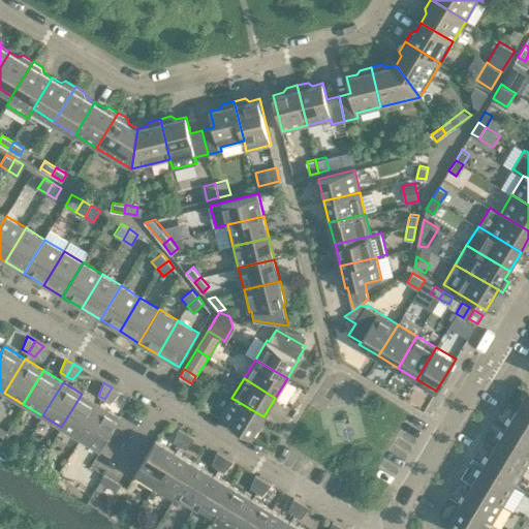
[(111,403),(119,393),(120,392),(112,387),(104,399),(111,403)]
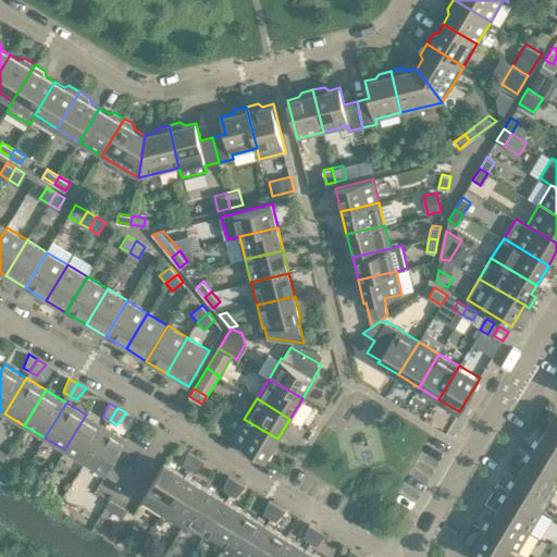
[(556,410),(545,430),(556,437),(556,410)]
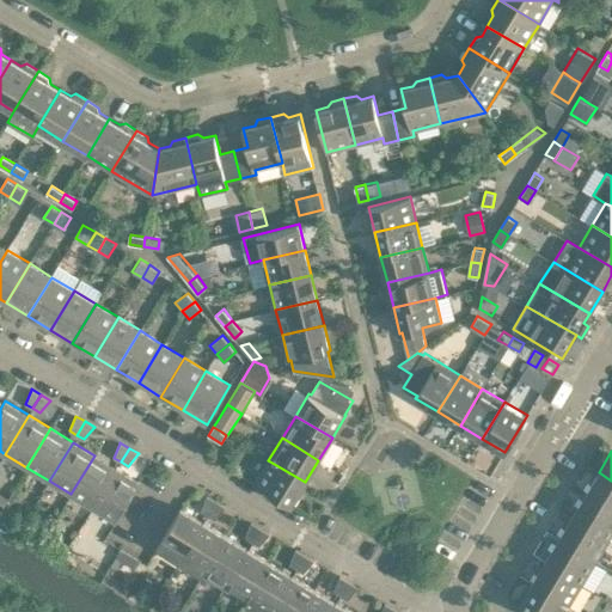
[(95,456),(71,494),(93,508),(117,469),(95,456)]
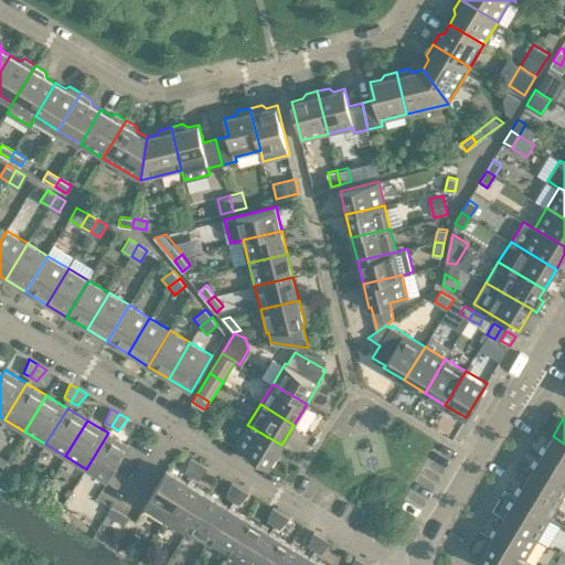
[(235,446),(269,466),(281,445),(247,425),(235,446)]
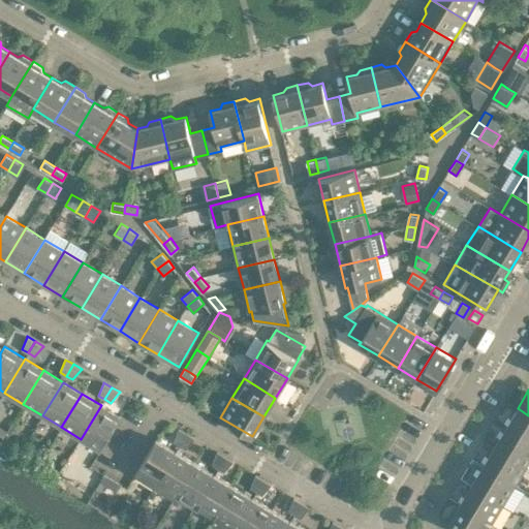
[(100,450),(121,417),(101,405),(81,439),(100,450)]
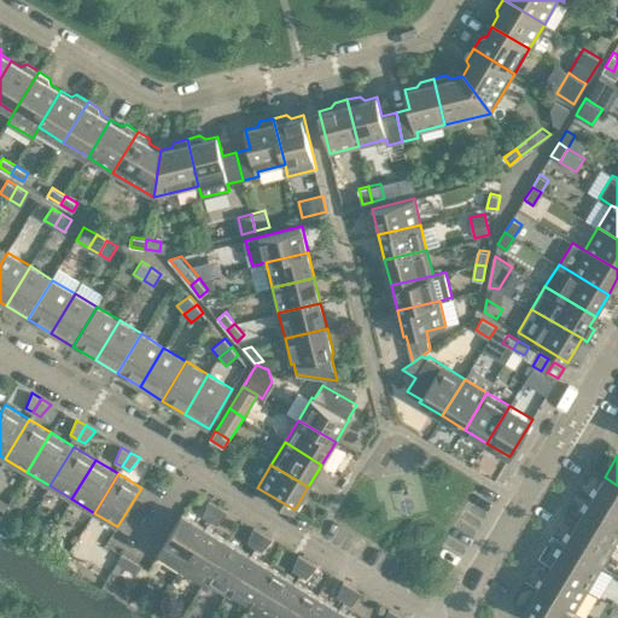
[(592,500),(617,516),(617,485),(605,477),(592,500)]
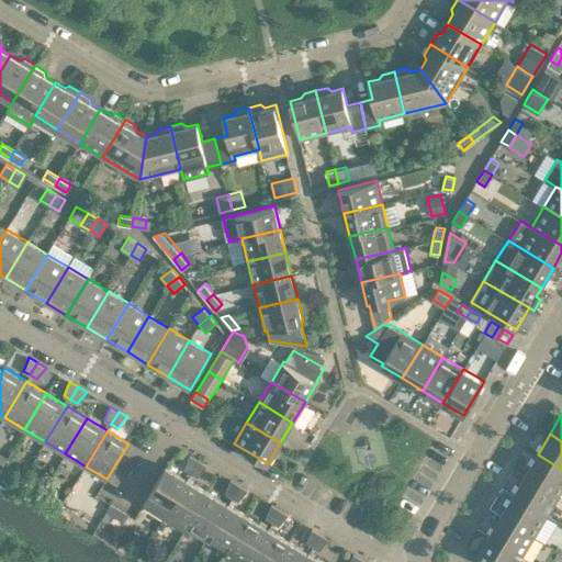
[(526,474),(560,495),(561,490),(561,469),(538,454),(526,474)]
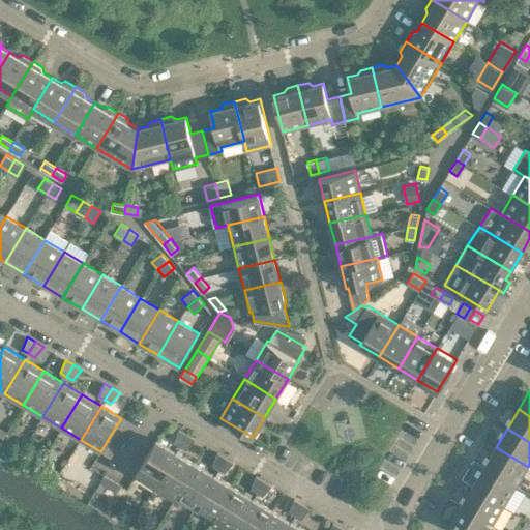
[(179,430),(174,442),(180,445),(187,435),(179,430)]
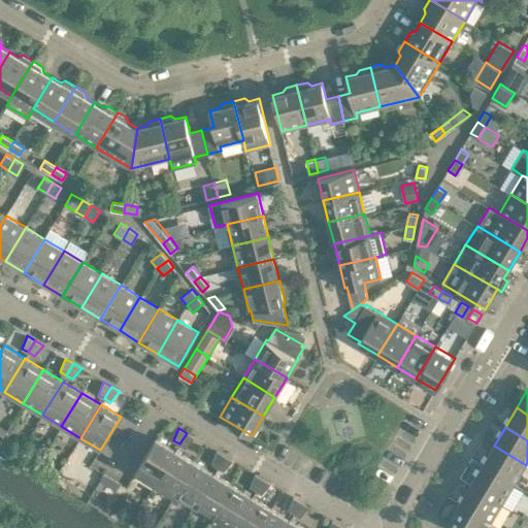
[(186,448),(195,437),(187,433),(179,443),(186,448)]
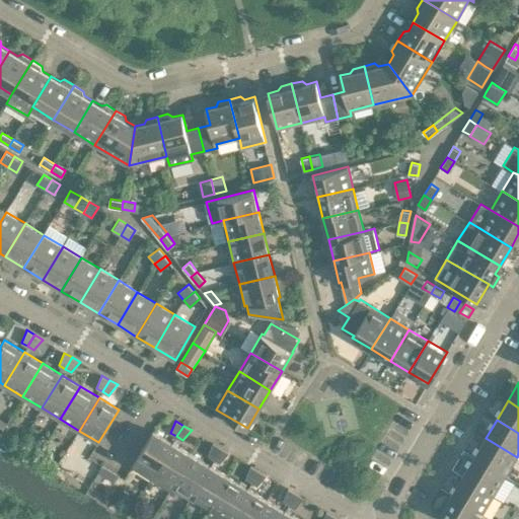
[(153,430),(133,464),(153,475),(173,442),(153,430)]
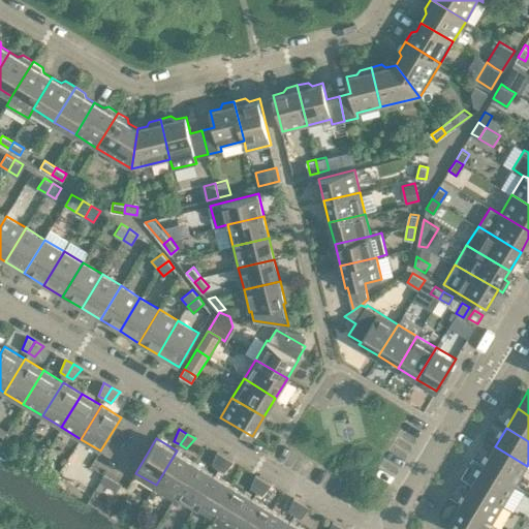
[(483,466),(515,485),(527,466),(495,446),(483,466)]
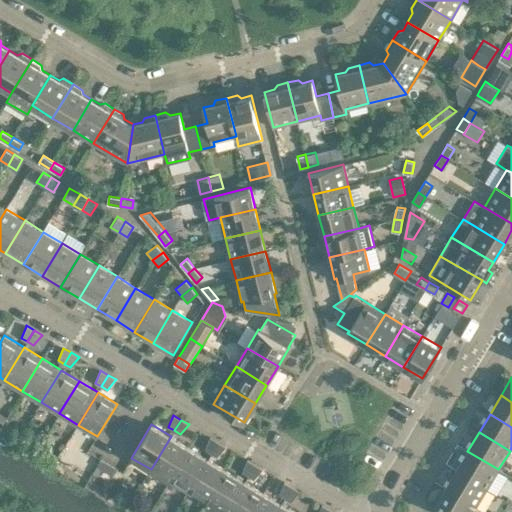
[(169,480),(189,447),(171,436),(151,469),(169,480)]
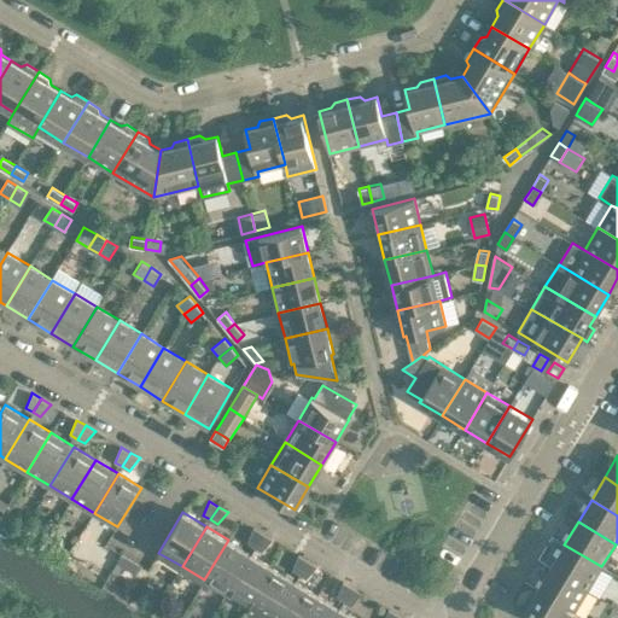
[(254,529),(248,542),(255,547),(263,534),(254,529)]
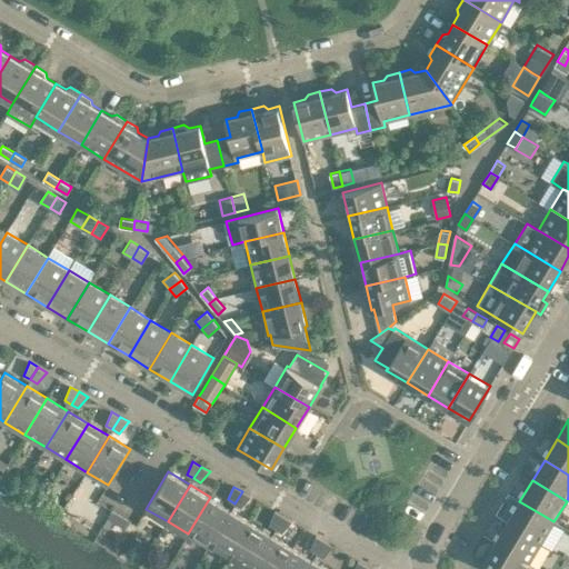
[(241,507),(250,497),(242,491),(235,503),(241,507)]
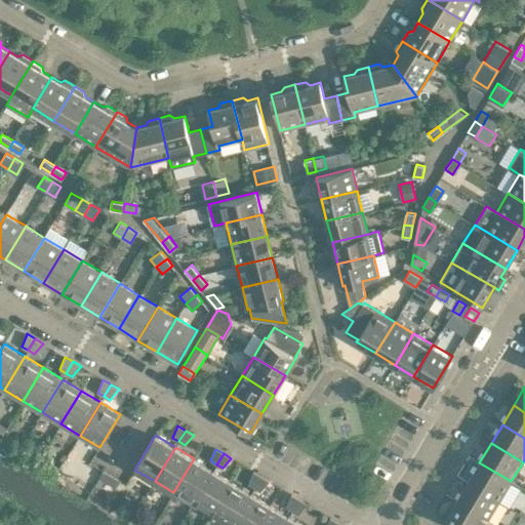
[(193,505),(213,470),(194,458),(173,492),(193,505)]
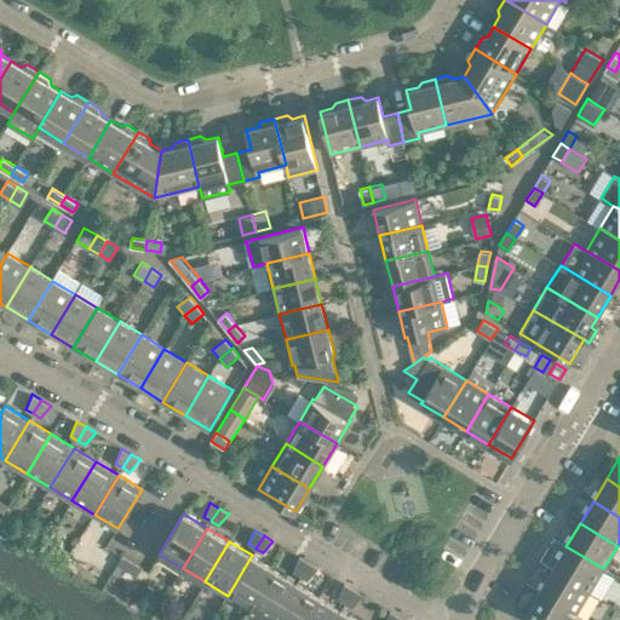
[(552,568),(590,591),(603,568),(566,546),(552,568)]
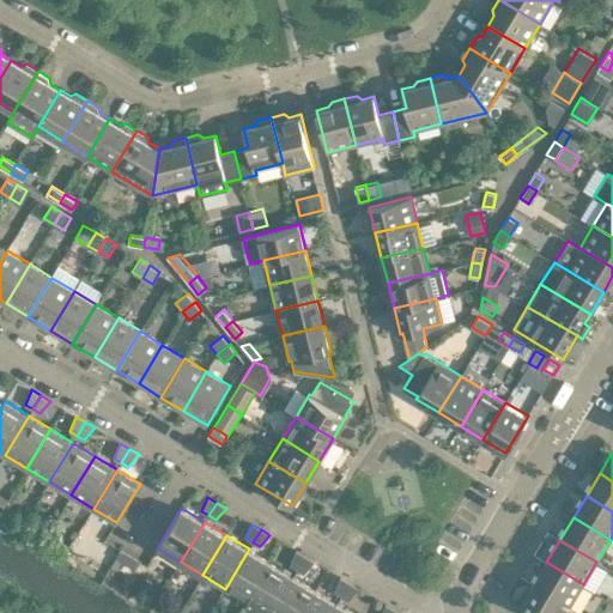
[(97,553),(113,563),(115,559),(120,551),(104,541),(97,553)]
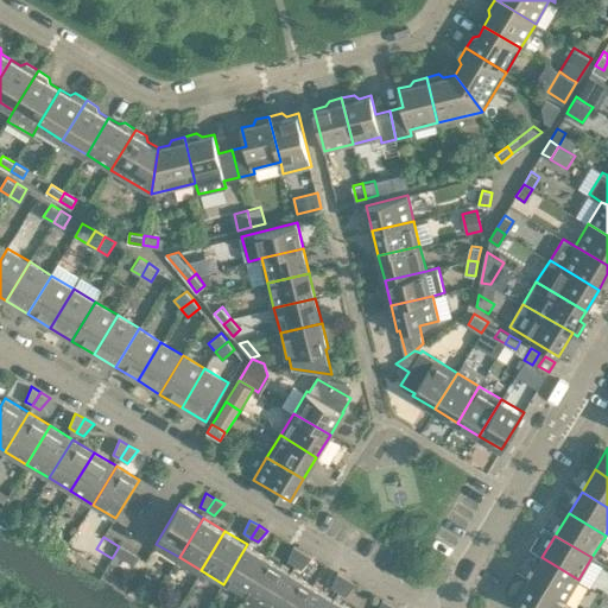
[(245,597),(268,558),(247,544),(223,584),(245,597)]
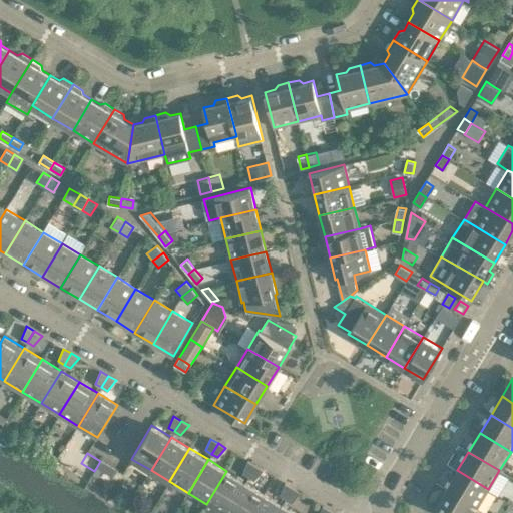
[(117,470),(100,461),(96,468),(112,478),(117,470)]
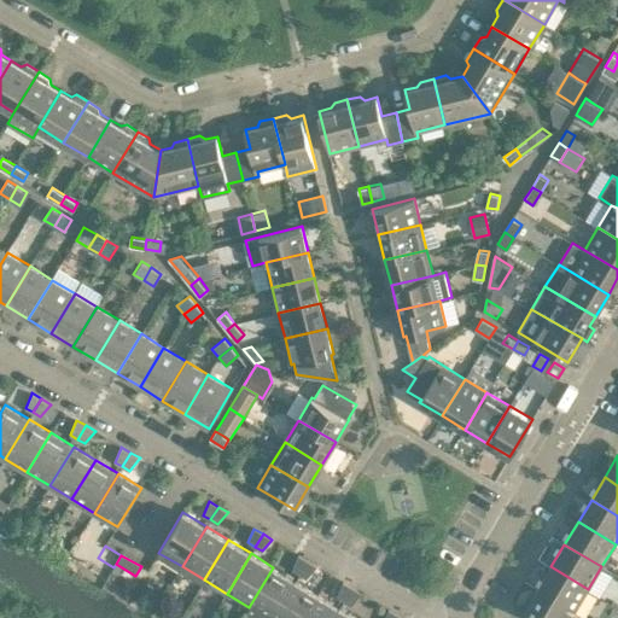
[(298,555),(292,570),(299,573),(308,561),(298,555)]
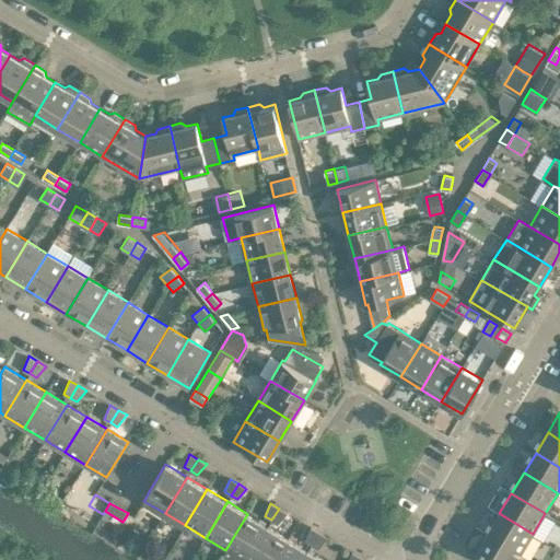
[(278,524),(288,513),(279,509),(271,520),(278,524)]
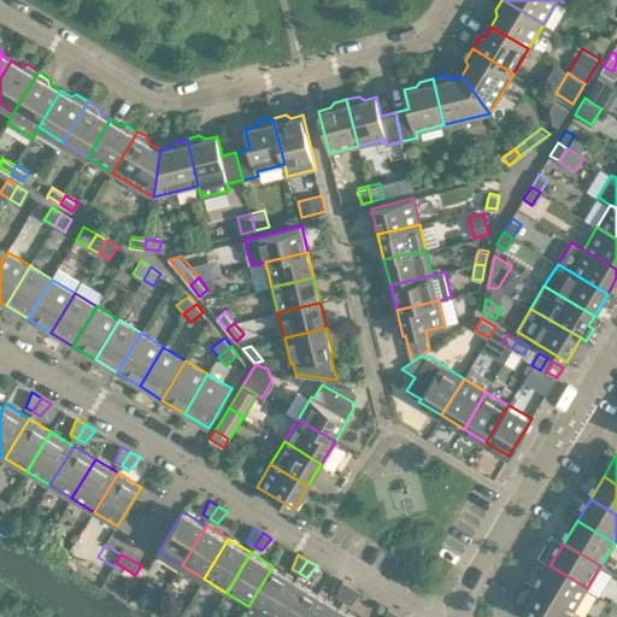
[(536,588),(574,611),(587,588),(550,565),(536,588)]
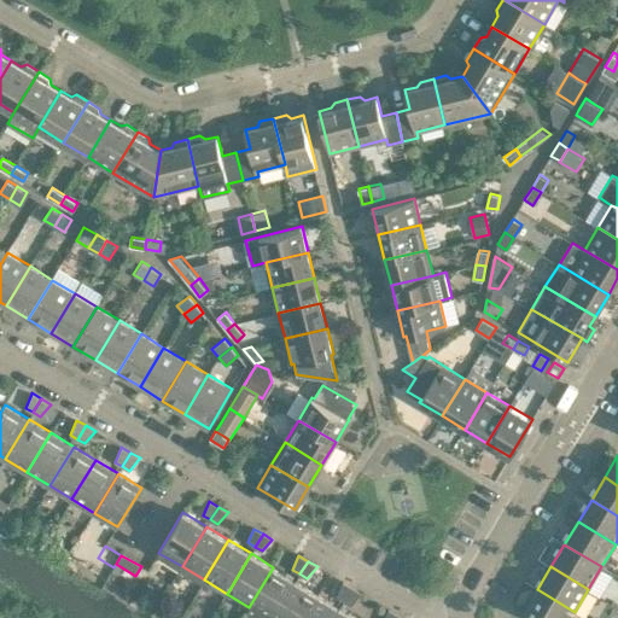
[(273,567),(249,607),(267,617),(272,617),(296,581),(273,567)]
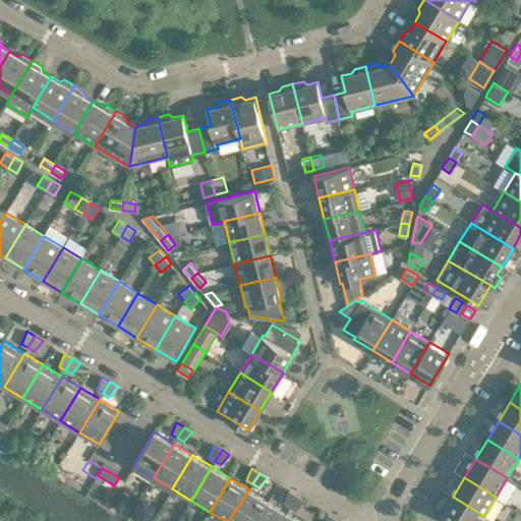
[(255,520),(268,501),(249,489),(229,520),(255,520)]
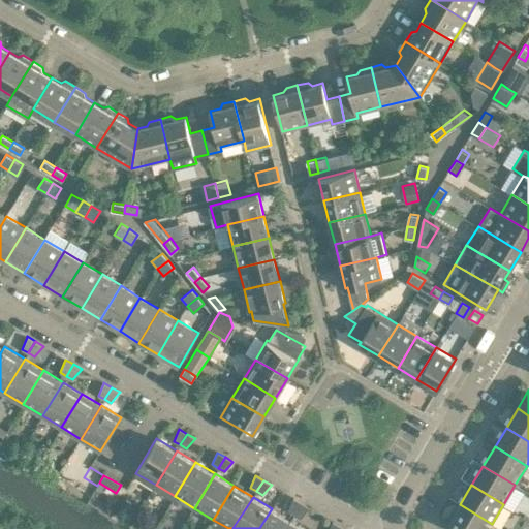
[(293,498),(288,510),(294,514),(302,503),(293,498)]
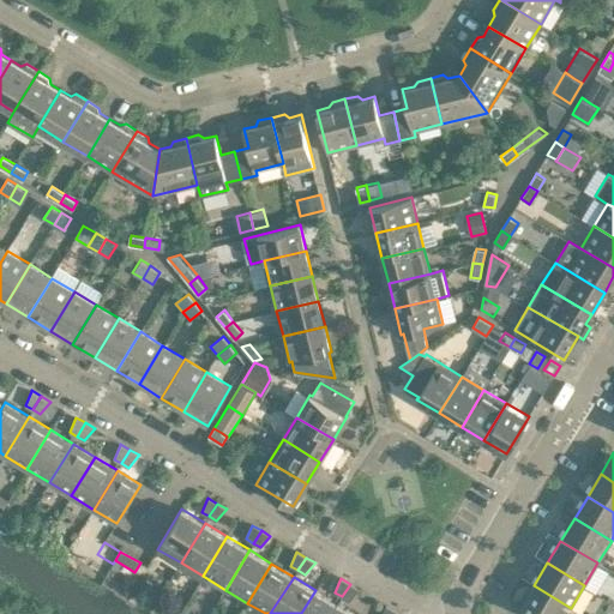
[(349,601),(359,590),(350,584),(342,596),(349,601)]
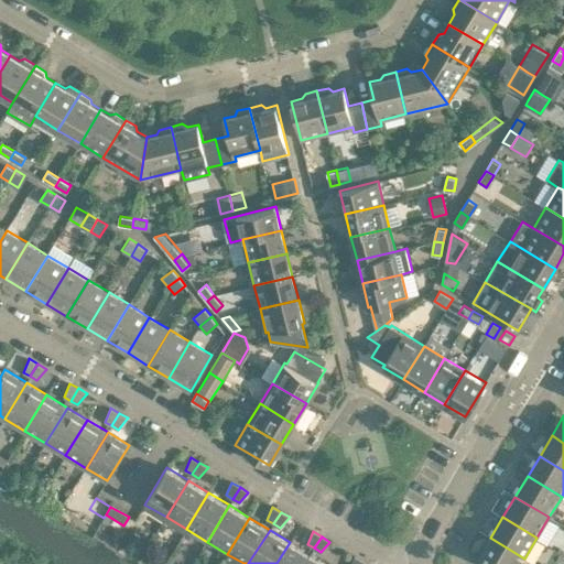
[(478,559),(487,563),(534,563),(524,559),(490,538),(478,559)]
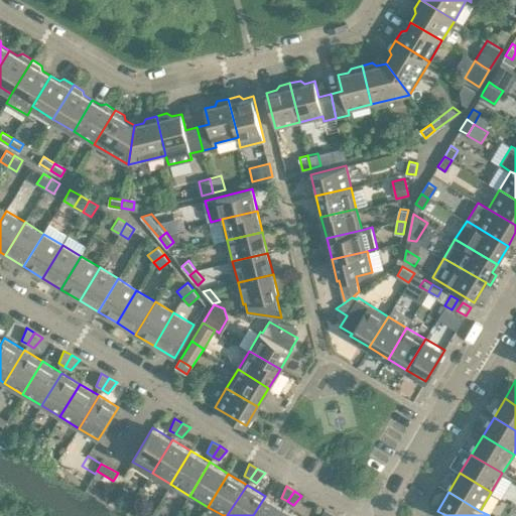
[(278,515),(284,507),(265,496),(253,515),(278,515)]
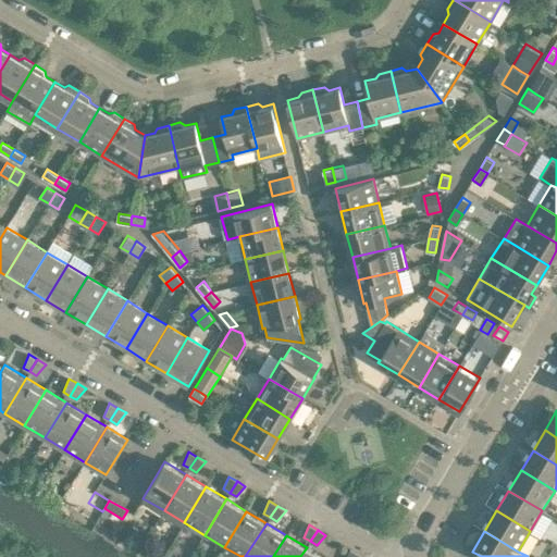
[(322,556),(307,547),(300,556),(322,556)]
